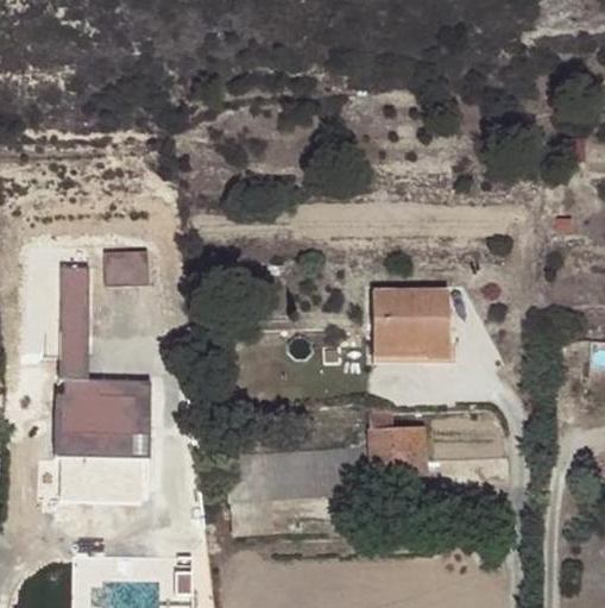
[(112,246),(112,282),(157,282),(157,246),(112,246)]
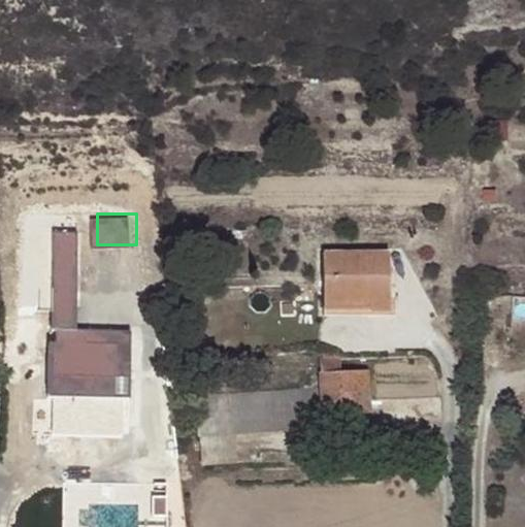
[(37,394),(124,404),(132,337),(68,328),(81,223),(59,221),(37,394)]
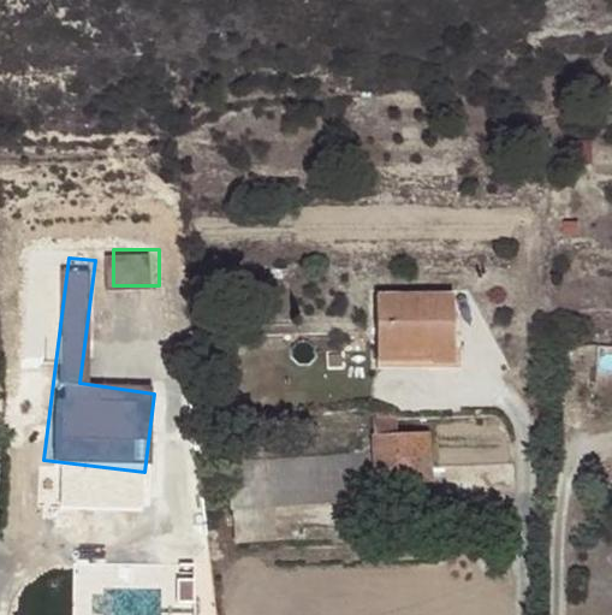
[(378,294),(379,350),(434,348),(435,355),(457,354),(453,290),(378,294)]
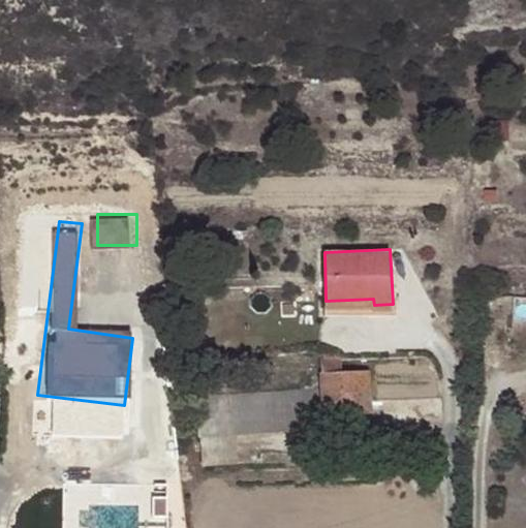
[(373,299),(326,301),(326,315),(394,312),(393,304),(374,305),(373,299)]
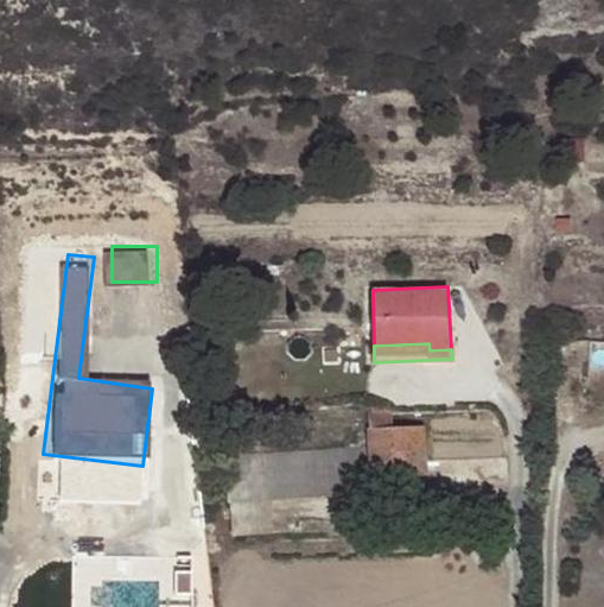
[(234,498),(269,497),(375,494),(408,493),(406,474),(427,473),(425,424),(396,427),(395,415),(372,416),(372,428),(373,451),(231,455),(234,498)]
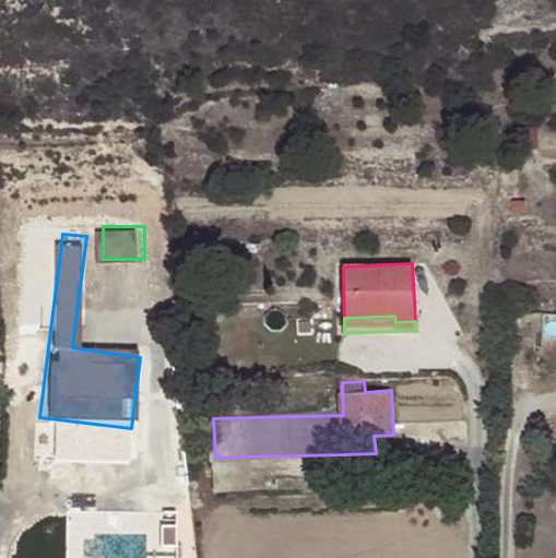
[(217,473),(250,473),(248,456),(215,458),(217,473)]
